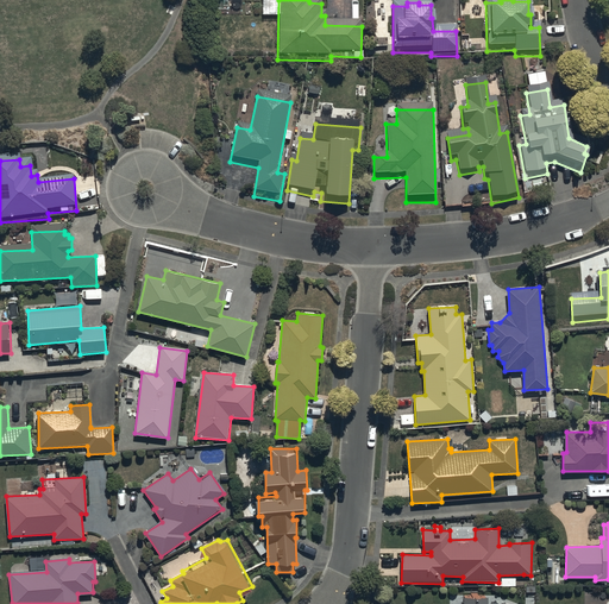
[(464,592),(463,603),(504,603),(488,603),(488,592),(464,592)]
